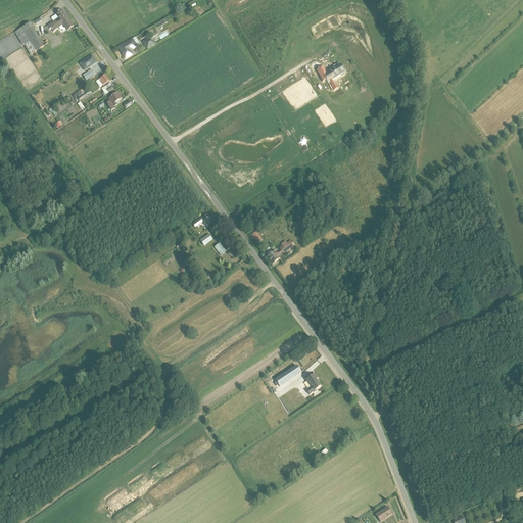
[(58,22),(66,16),(61,10),(55,14),(58,18),(47,27),(50,30),(51,29),(54,27),(59,22),(58,22)]
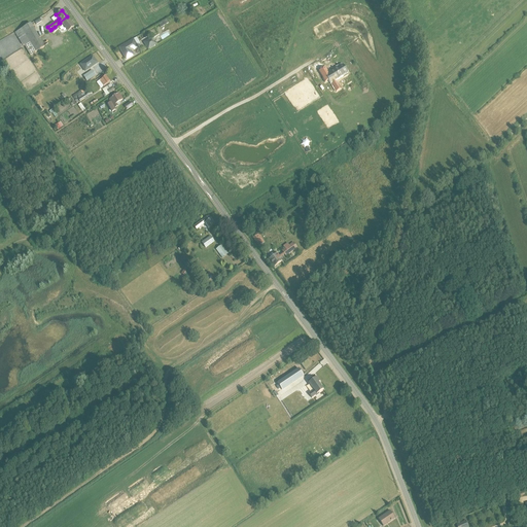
[(55,27),(51,29),(54,32),(56,31),(63,26),(62,25),(63,24),(68,30),(74,26),(67,16),(59,23),(60,23),(55,27)]
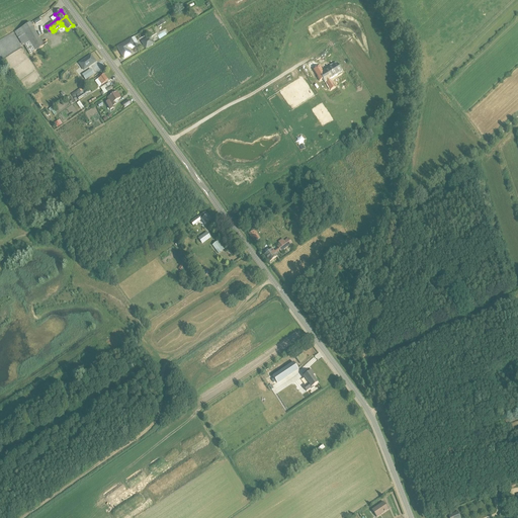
[(24,46),(37,36),(30,23),(15,32),(22,45),(23,45),(24,46)]
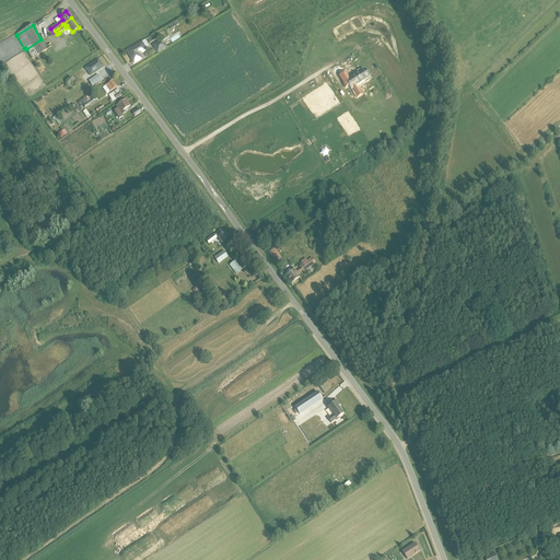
[(170,37),(173,42),(184,36),(181,31),(170,37)]
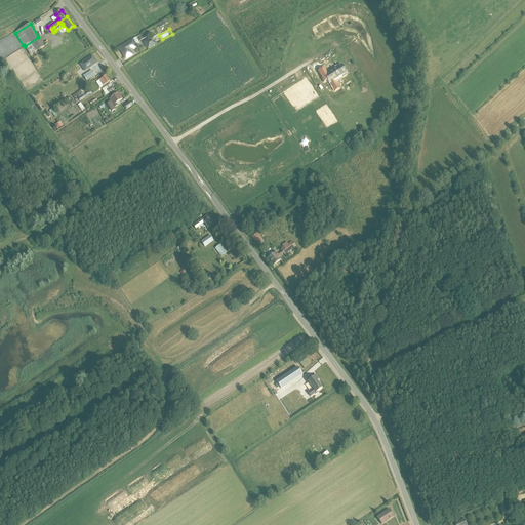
[(30,43),(26,46),(31,54),(35,52),(44,47),(38,37),(30,43)]
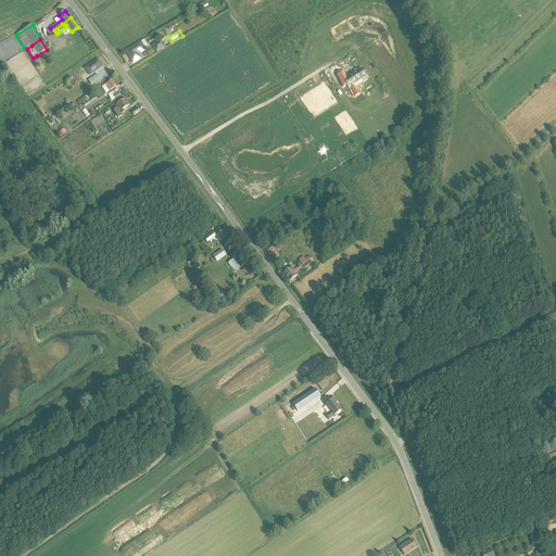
[(156,52),(165,48),(161,40),(152,46),(156,52)]
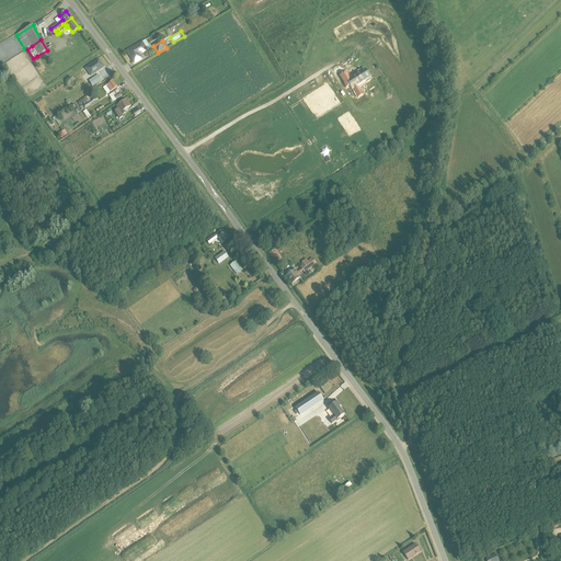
[(134,64),(142,59),(140,55),(147,52),(142,43),(127,52),(134,64)]
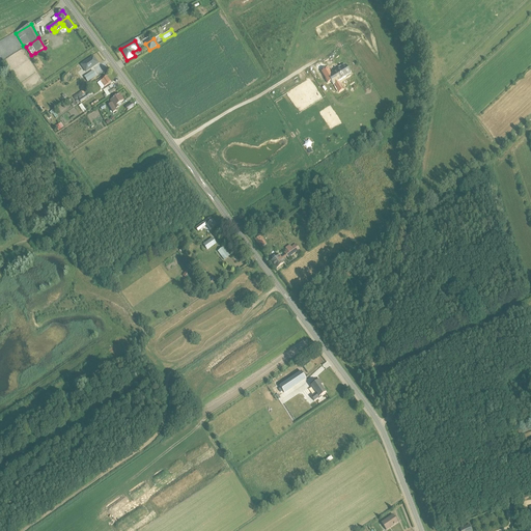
[(91,67),(98,63),(95,60),(93,57),(87,61),(81,65),(84,68),(86,72),(91,67)]
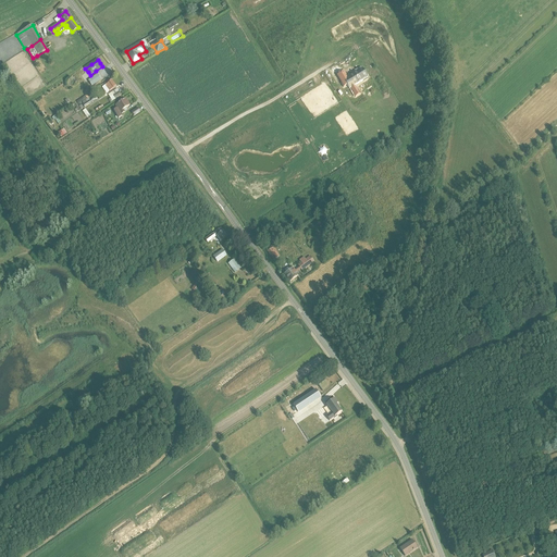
[(339,74),(337,75),(339,79),(342,83),(341,84),(342,85),(343,87),(347,85),(349,89),(350,88),(351,88),(355,86),(363,81),(363,82),(368,79),(369,78),(368,78),(368,77),(366,73),(362,69),(359,70),(356,72),(356,73),(351,76),(347,78),(347,76),(345,75),(346,74),(345,73),(344,71),(339,74)]
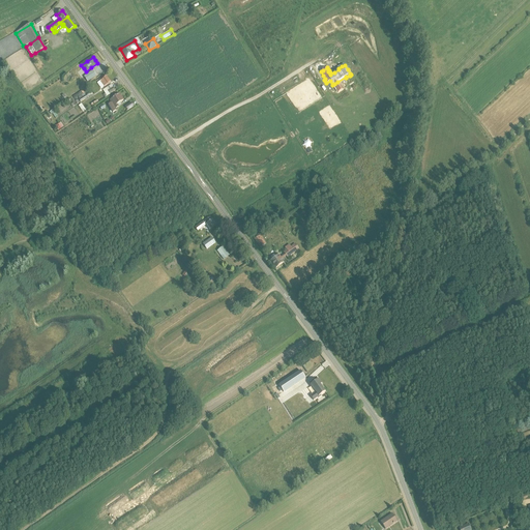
[(96,77),(92,71),(84,77),(87,82),(96,77)]
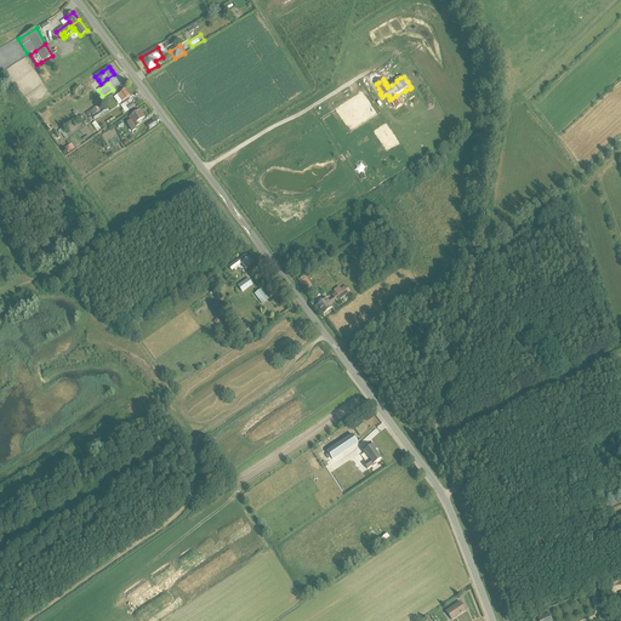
[(120,103),(130,96),(125,90),(115,97),(120,103)]
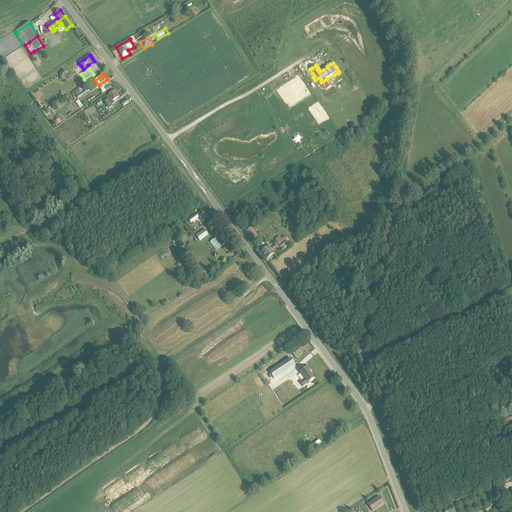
[(107,82),(102,85),(104,88),(106,91),(111,88),(109,84),(107,82)]
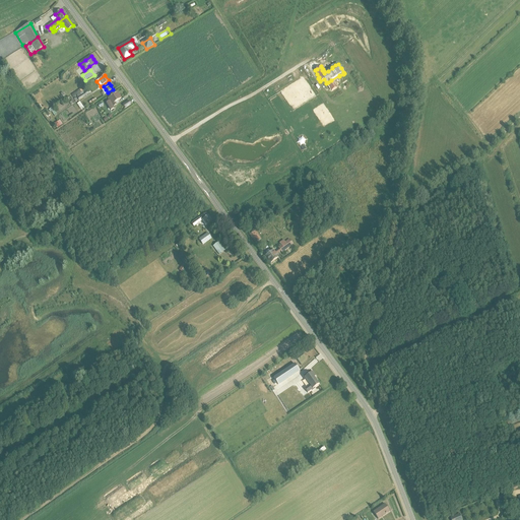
[(73,98),(82,91),(81,88),(72,95),(73,98)]
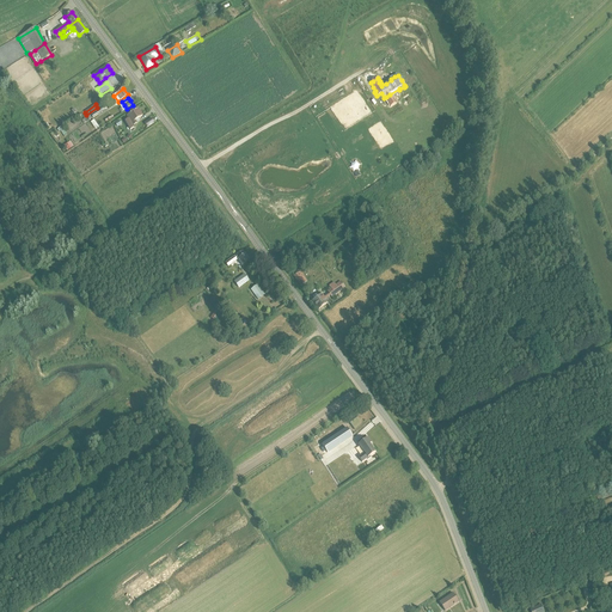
[(129,118),(124,122),(130,130),(135,128),(133,126),(136,123),(139,121),(138,118),(142,116),(138,109),(128,116),(129,118)]
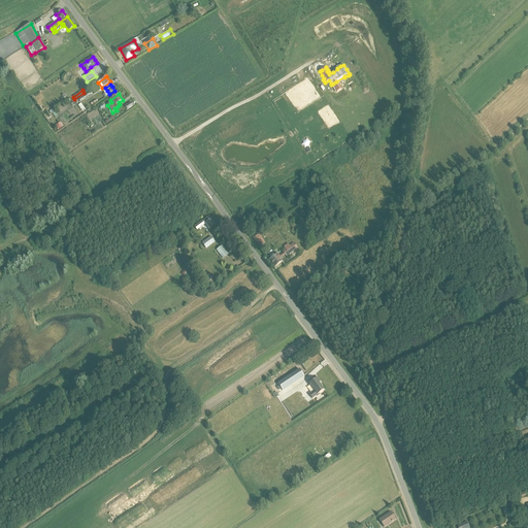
[(199,224),(194,227),(197,230),(205,224),(209,230),(216,225),(209,217),(199,224)]
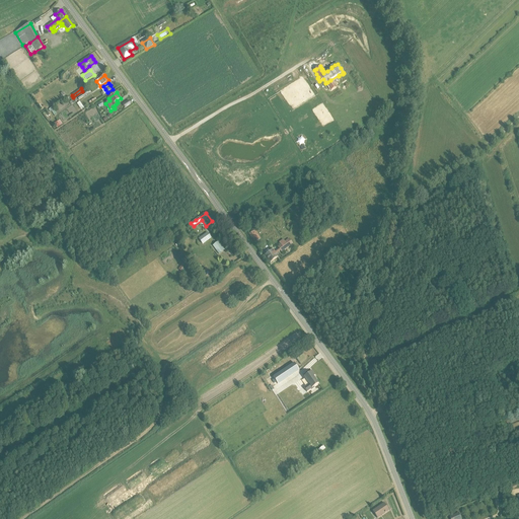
[(255,230),(248,234),(254,243),(258,248),(263,245),(258,240),(261,238),(257,234),(257,233),(255,230)]
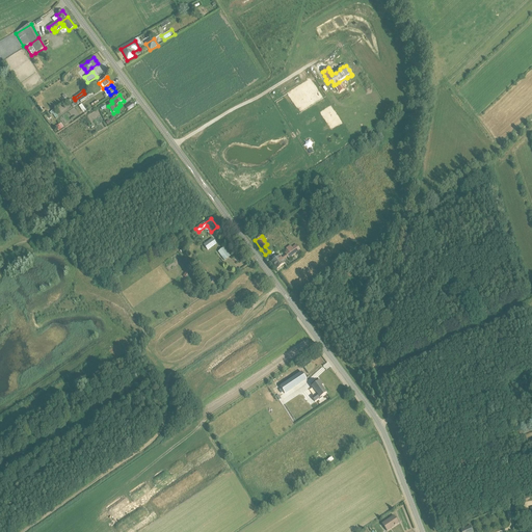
[(204,244),(208,250),(212,247),(216,244),(212,238),(208,241),(204,244)]
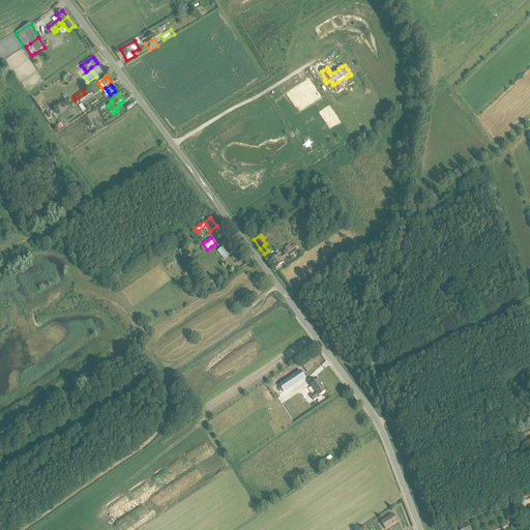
[(277,256),(271,261),(276,268),(284,263),(281,260),(286,257),(287,258),(299,249),(295,244),(291,247),(289,244),(285,247),(287,251),(284,253),(285,254),(280,258),(277,256)]
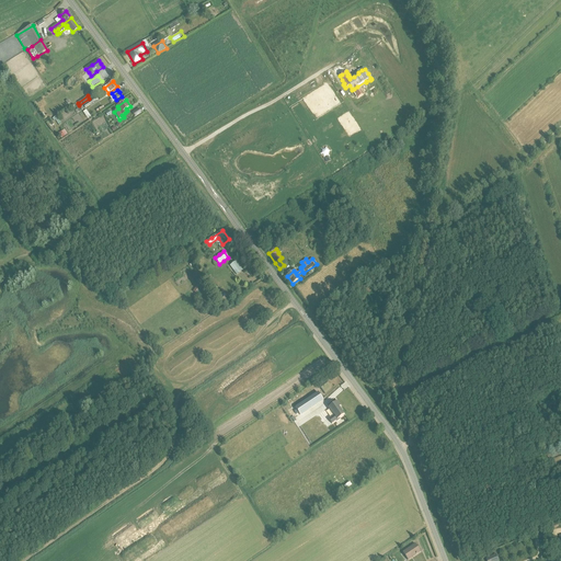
[(237,275),(242,271),(236,261),(230,265),(237,275)]
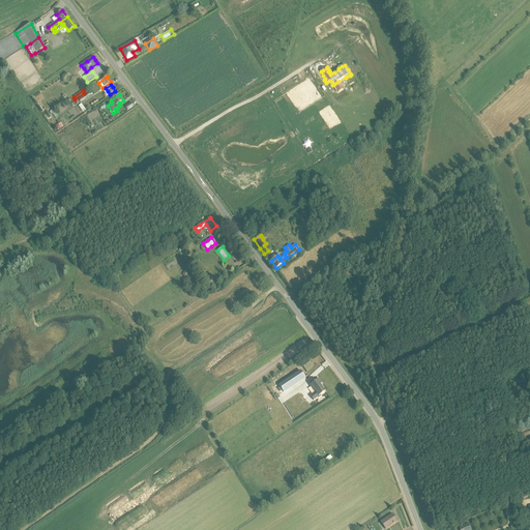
[(446,284),(438,287),(440,293),(449,290),(446,284)]
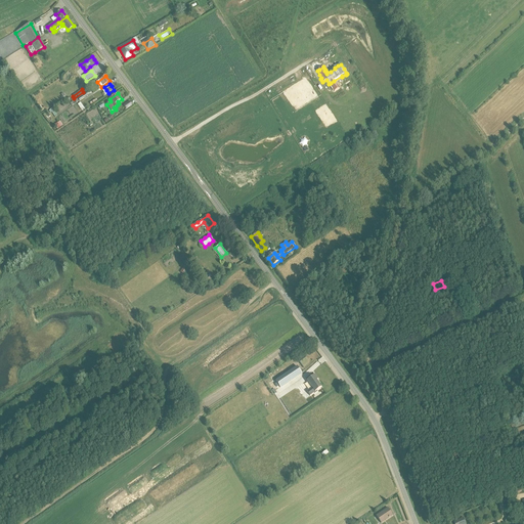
[(286,386),(302,375),(297,366),(280,377),(274,382),(279,388),(286,385),(286,386)]
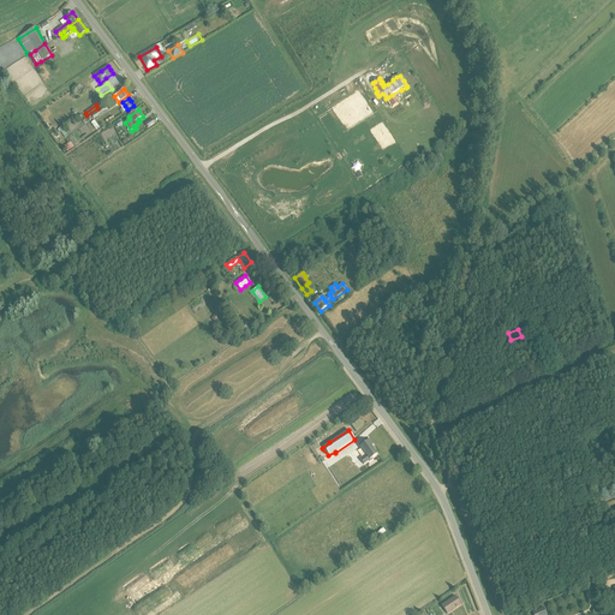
[(369,440),(360,447),(366,455),(360,460),(364,465),(369,461),(369,463),(372,460),(372,459),(377,455),(371,447),(374,446),(369,440)]
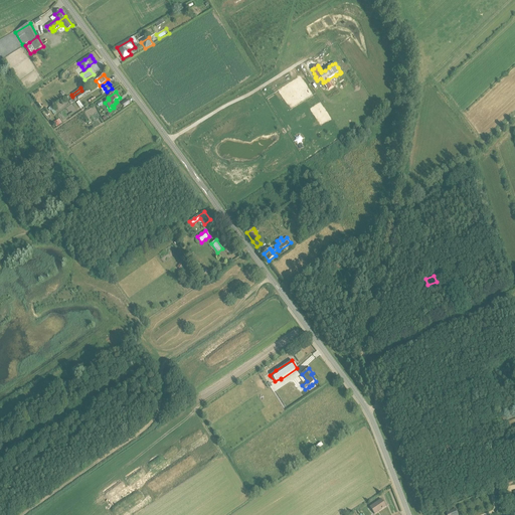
[(269,376),(265,378),(269,385),(273,383),(269,376)]
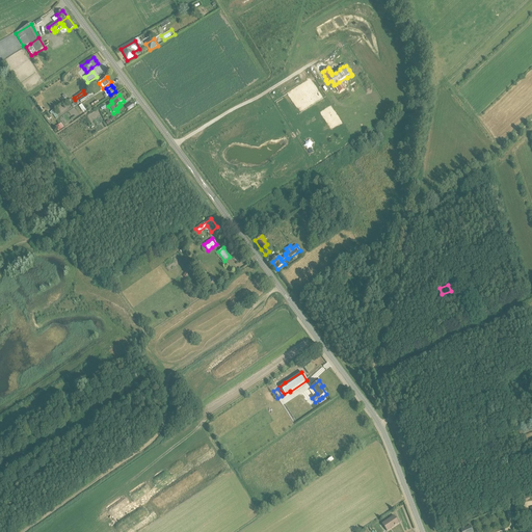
[(394,516),(381,524),(387,531),(399,524),(394,516)]
